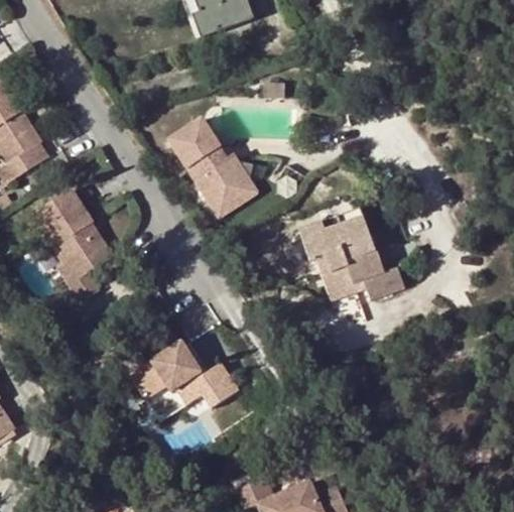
[(189,0),(195,12),(202,10),(198,0),(189,0)]
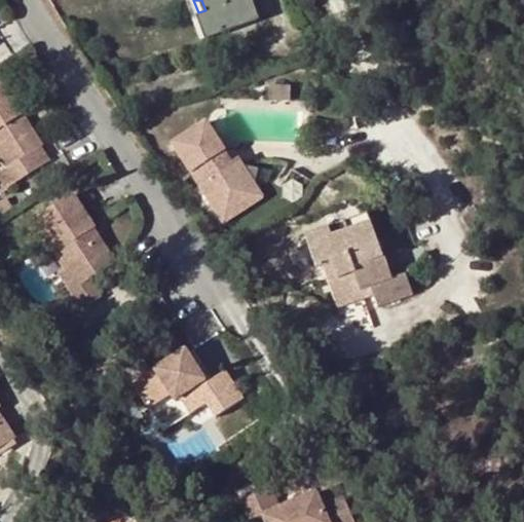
[(201,0),(206,10),(198,12),(207,35),(257,17),(251,0),(201,0)]
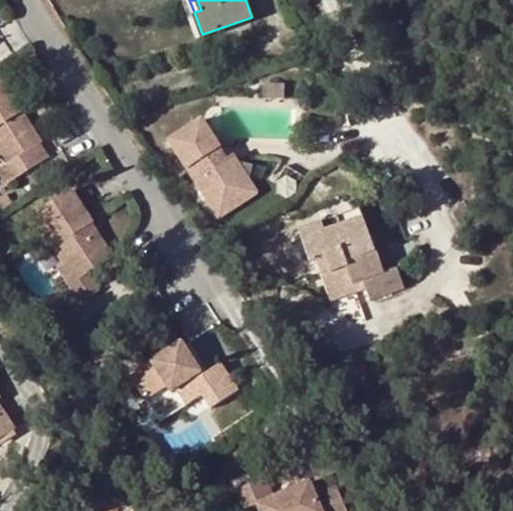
[(0,168),(8,182),(49,157),(41,143),(43,142),(6,80),(0,83),(0,146),(9,161),(0,167),(0,168)]
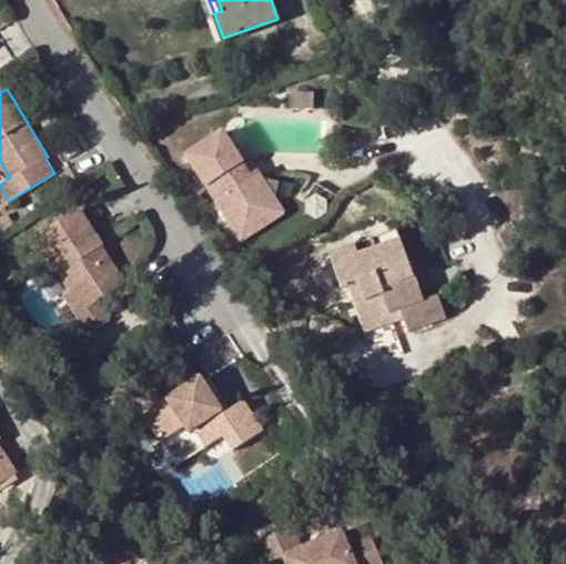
[(314,90),(292,90),(292,103),(314,104),(314,90)]
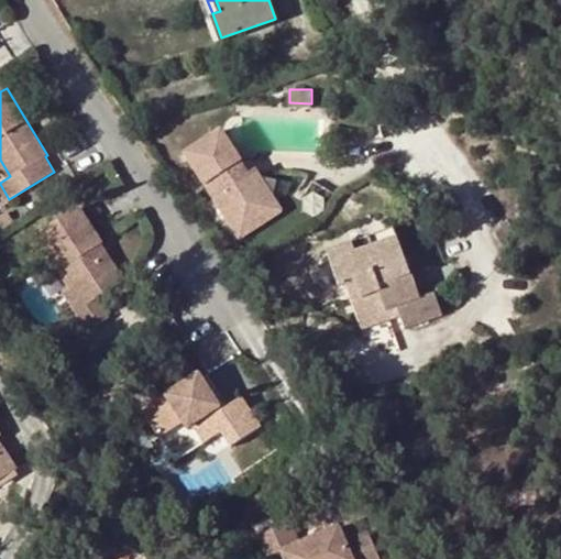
[(132,108),(138,122),(149,118),(144,105),(132,108)]
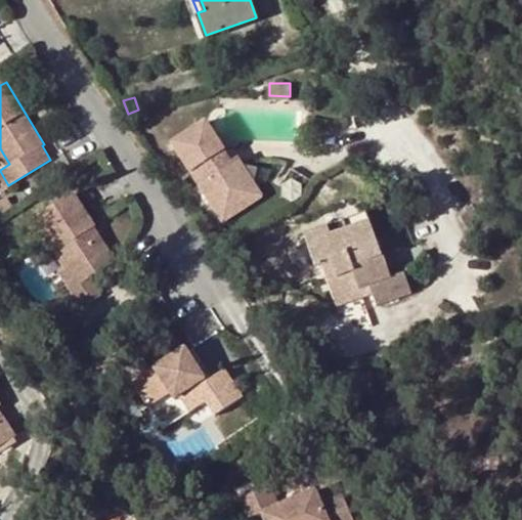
[(207,119),(173,141),(219,212),(227,206),(233,215),(260,198),(261,191),(238,156),(232,160),(207,119)]
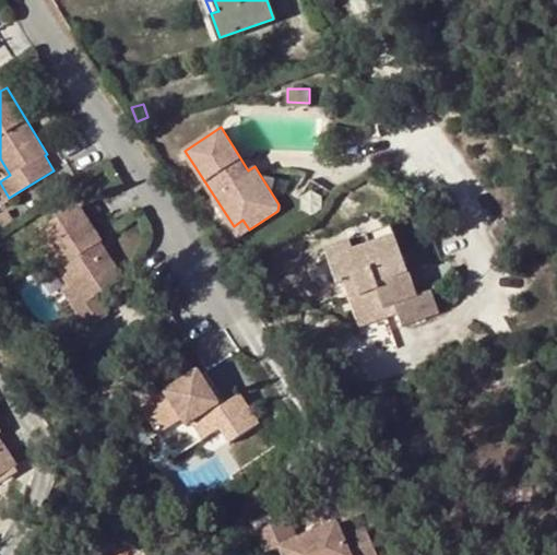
[(79,204),(38,231),(62,266),(60,267),(69,282),(82,303),(96,295),(122,278),(101,241),(103,240),(79,204)]
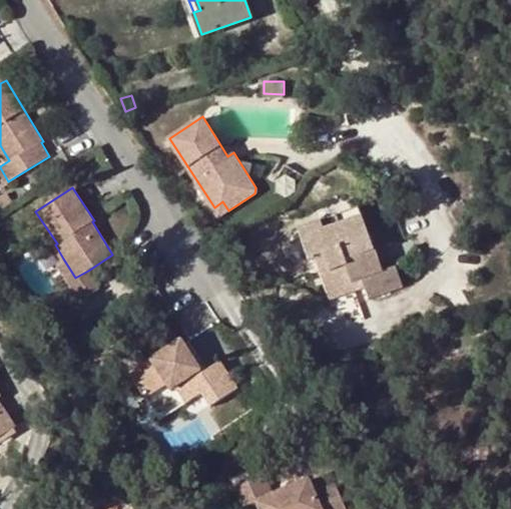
[(0,211),(16,202),(8,190),(0,195),(0,211)]
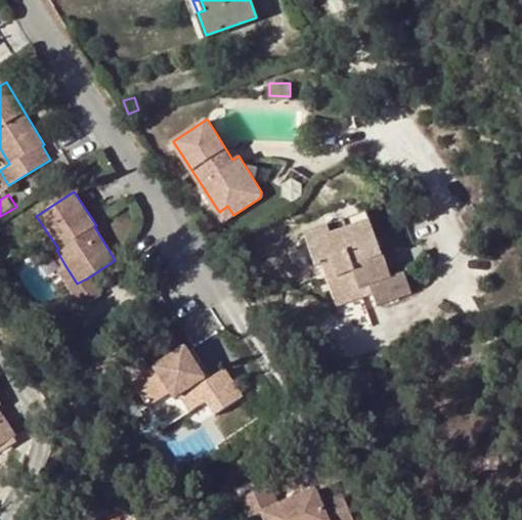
[(227,206),(219,212),(224,220),(233,215),(227,206)]
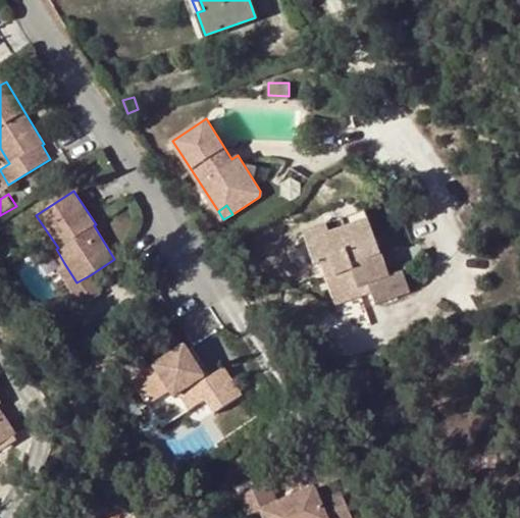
[(304,230),(307,241),(367,220),(365,210),(304,230)]
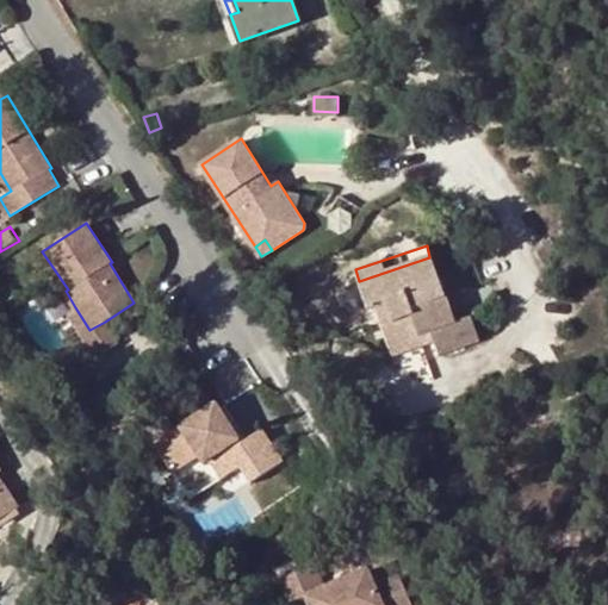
[(429,257),(359,281),(367,307),(376,305),(388,337),(417,328),(419,335),(433,330),(454,323),(429,257)]
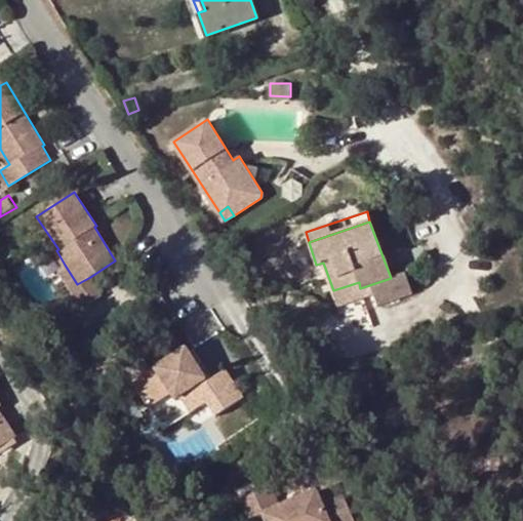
[(102,294),(90,277),(77,284),(65,265),(58,269),(82,307),(102,294)]
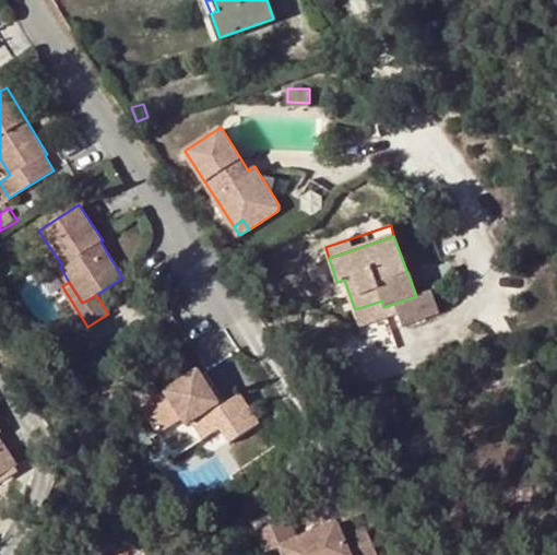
[(433,290),(416,296),(396,303),(399,314),(404,325),(441,311),(433,290)]
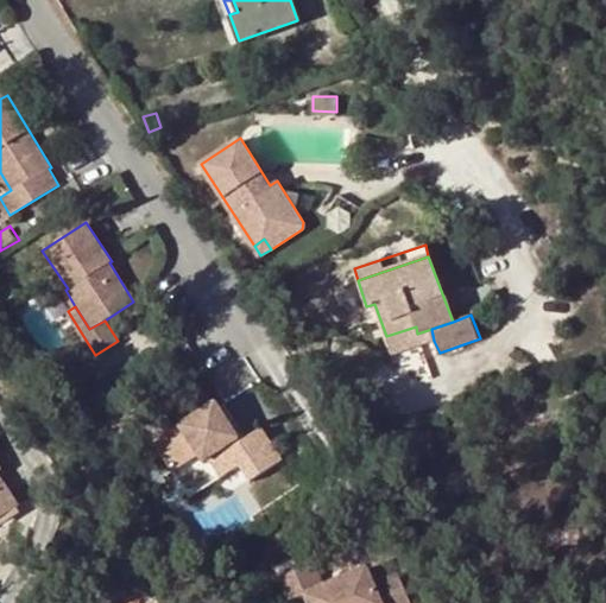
[(434,341),(431,329),(417,334),(416,327),(386,336),(393,354),(401,351),(434,341)]
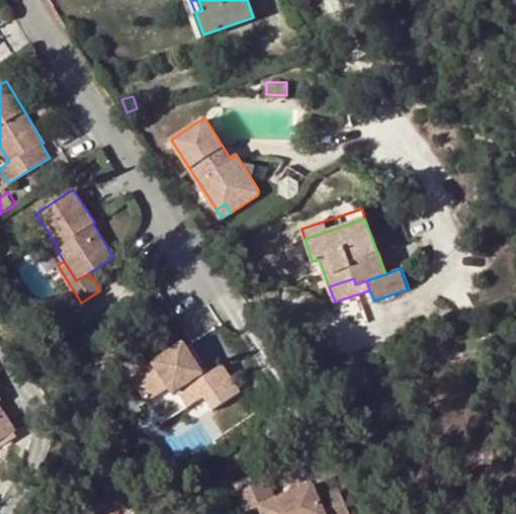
[(344,310),(341,300),(335,302),(338,311),(344,310)]
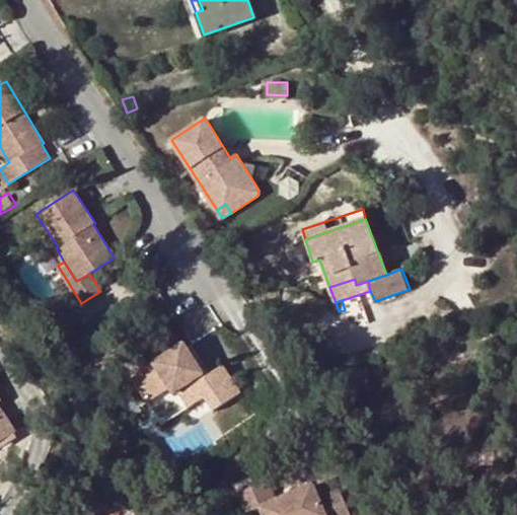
[(131,378),(146,402),(168,388),(172,394),(177,391),(188,409),(204,398),(213,412),(240,394),(222,367),(205,378),(183,345),(131,378)]
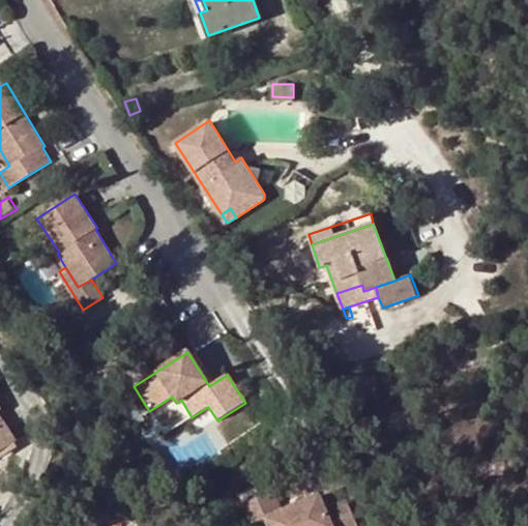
[(0,407),(1,407),(0,405),(0,447),(16,439),(2,418),(0,419),(0,407)]
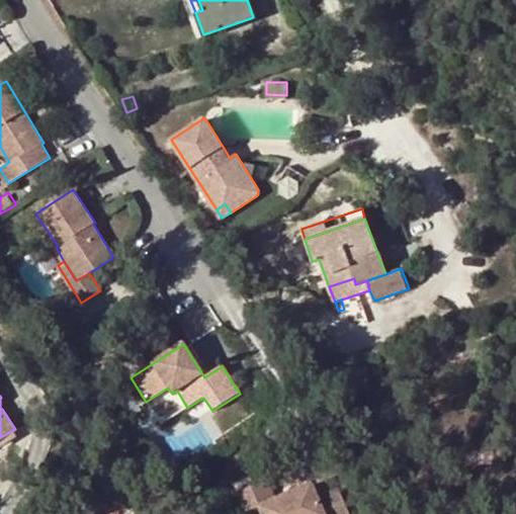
[(319,498),(310,485),(277,506),(265,488),(236,506),(240,513),(346,513),(353,510),(338,486),(319,498)]
